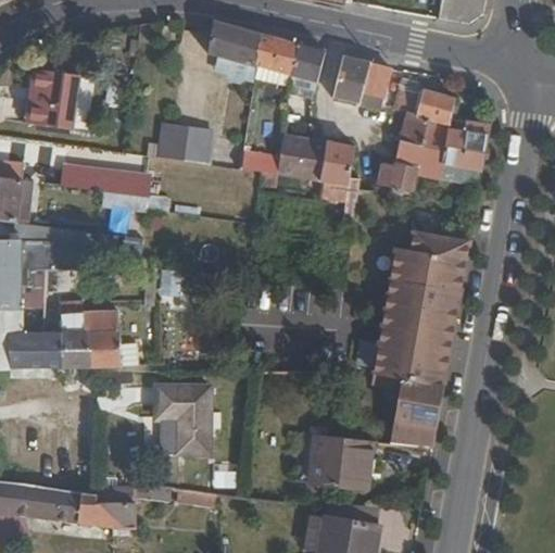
[(441,0),(439,19),(467,24),(482,14),(484,0),(441,0)]
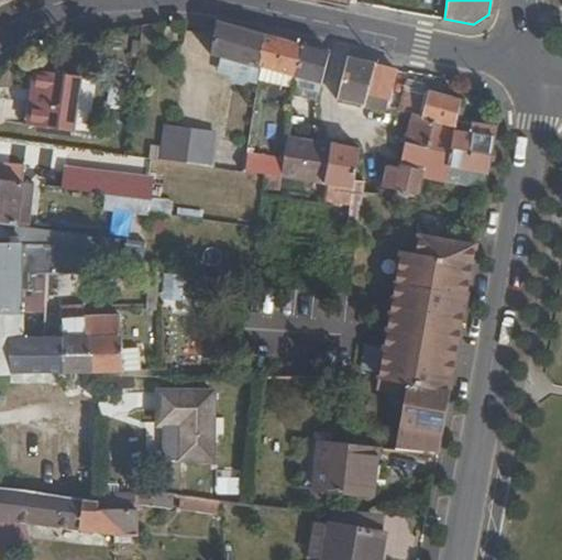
[(318,90),(330,51),(264,32),(229,21),(216,17),(210,53),(257,67),(259,65),(294,75),(293,84),(318,90)]
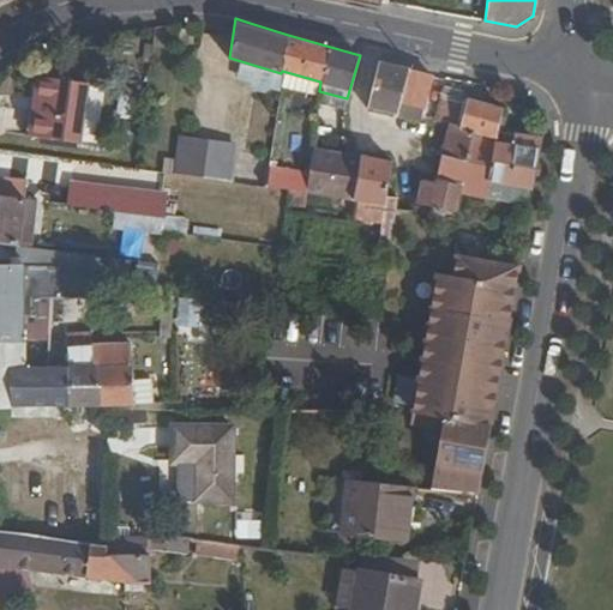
[(422,104),(430,74),(379,60),(368,107),(397,113),(400,100),(422,104)]
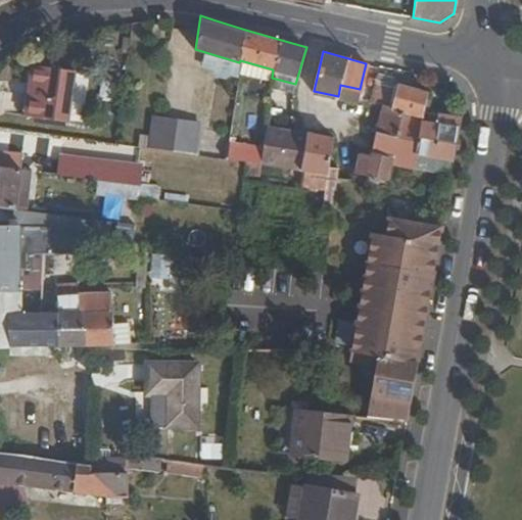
[(75,69),(33,64),(30,83),(34,83),(33,95),(30,116),(67,121),(75,69)]
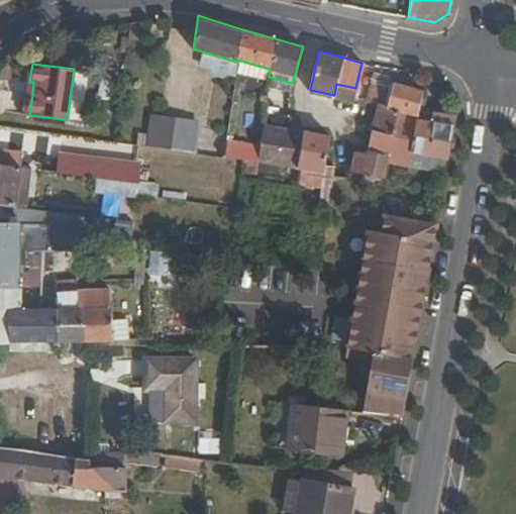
[(372,128),(368,148),(388,153),(386,161),(407,167),(411,151),(447,159),(454,116),(416,108),(421,90),(392,82),(386,106),(378,105),(372,128)]
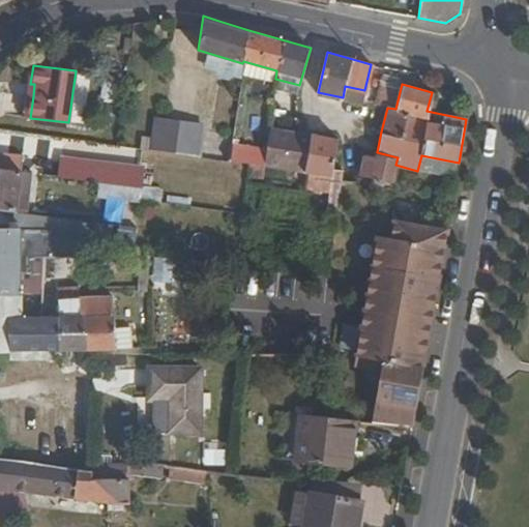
[(22,116),(30,118),(33,96),(25,95),(22,116)]
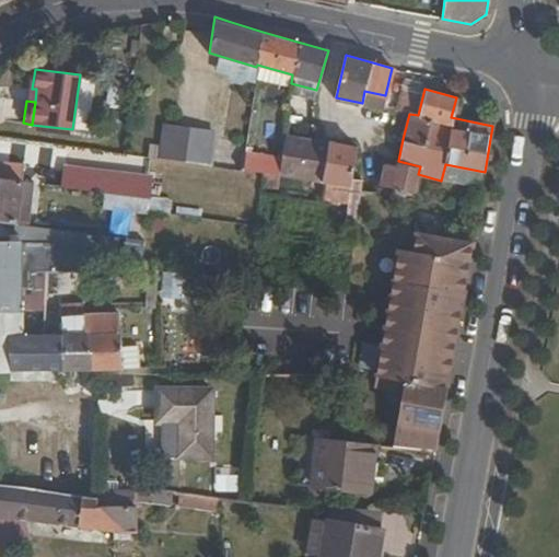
[(280,161),(279,177),(323,184),(350,188),(357,147),(317,140),(319,130),(299,127),(297,140),(283,138),(280,161)]
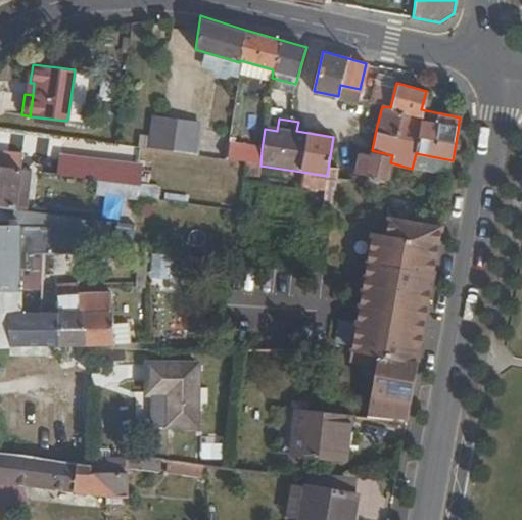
[(174,121),(170,152),(184,154),(227,160),(229,146),(229,144),(186,138),(188,123),(174,121)]
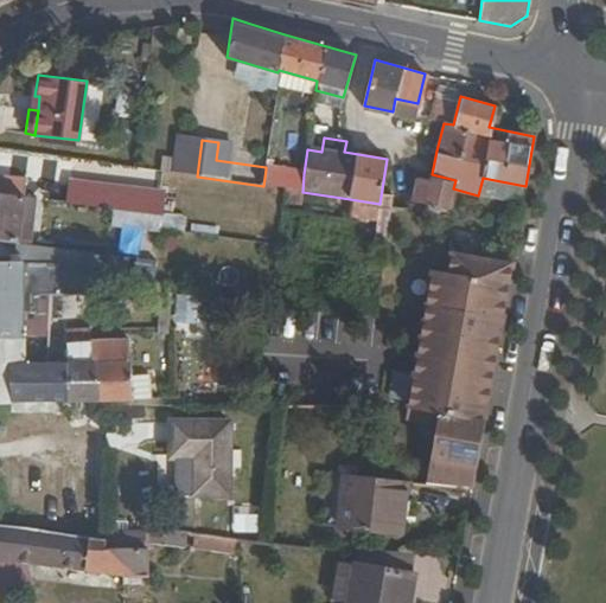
[(266,170),(263,186),(303,192),(304,174),(266,170)]
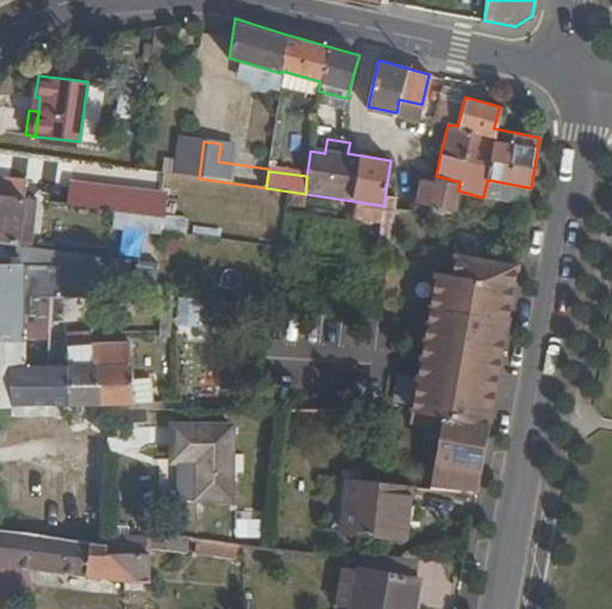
[(460,182),(436,176),(434,183),(419,180),(416,201),(453,209),(458,190),(460,182)]
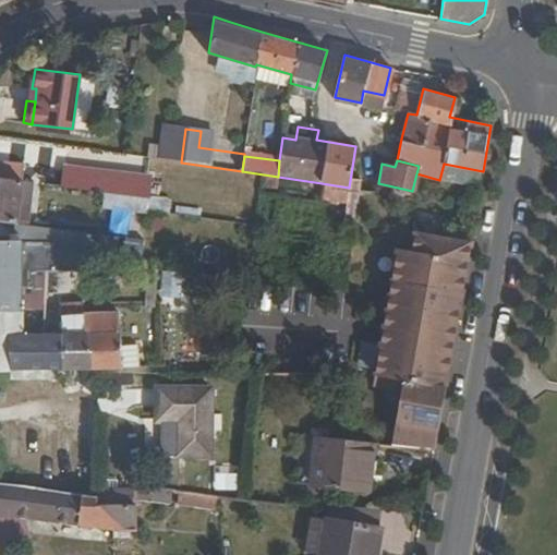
[(0,161),(0,177),(23,180),(24,165),(0,161)]
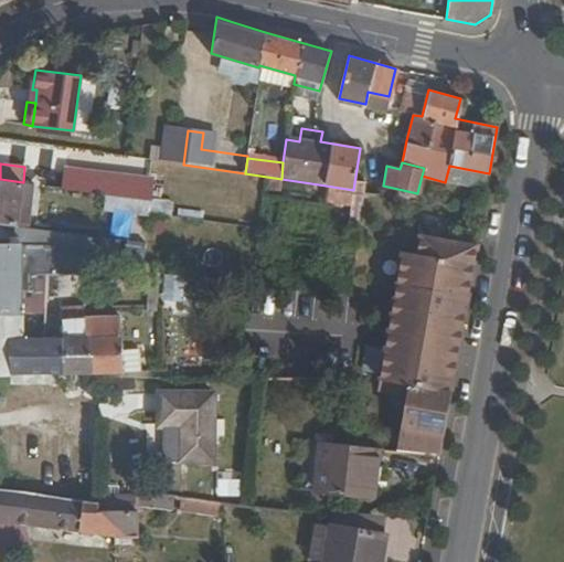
[(23,182),(0,179),(0,222),(19,224),(23,182)]
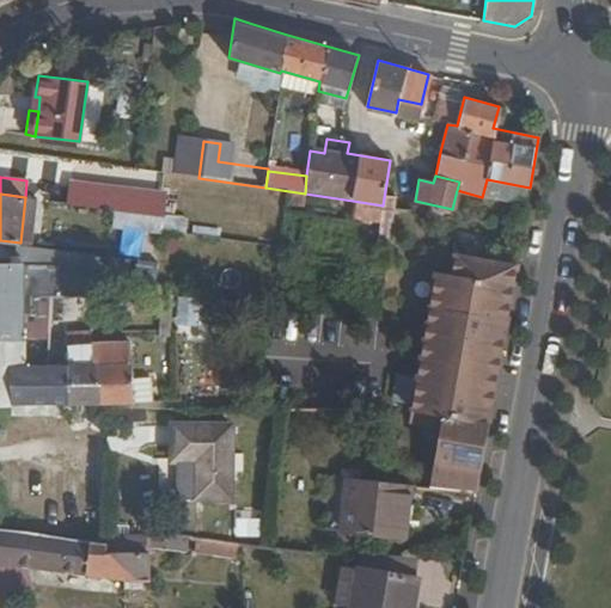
[(411,209),(395,207),(390,240),(408,243),(409,229),(437,265),(440,246),(411,209)]
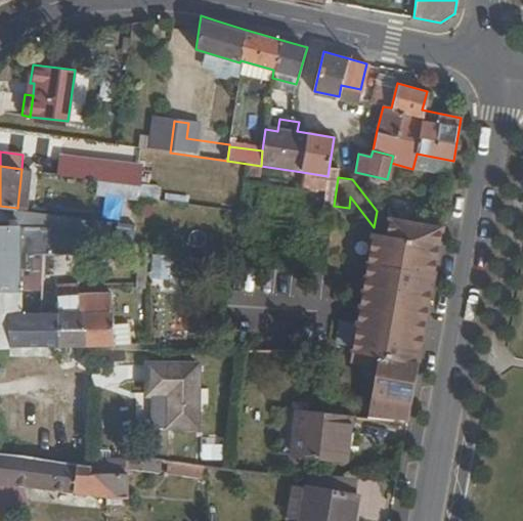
[(103,200),(100,219),(129,222),(132,204),(103,200)]
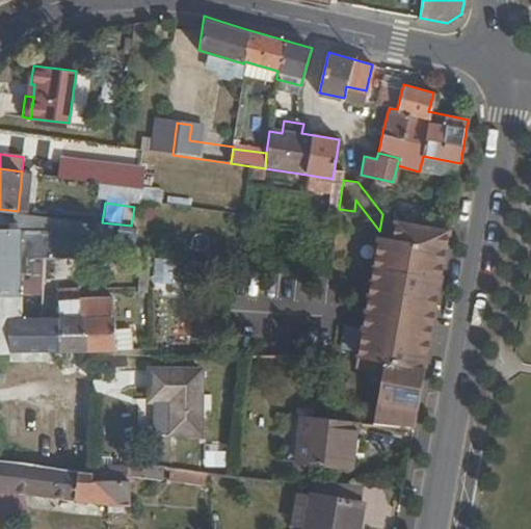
[(449,233),(396,221),(393,239),(378,236),(362,329),(346,326),(342,348),(357,350),(355,366),(382,371),(373,424),(416,429),(449,233)]
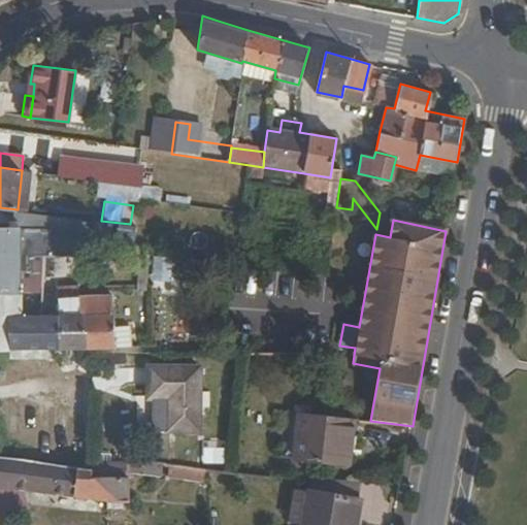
[(0,227),(0,254),(19,255),(27,255),(43,255),(59,255),(75,255),(88,255),(88,234),(52,234),(52,229),(0,227)]
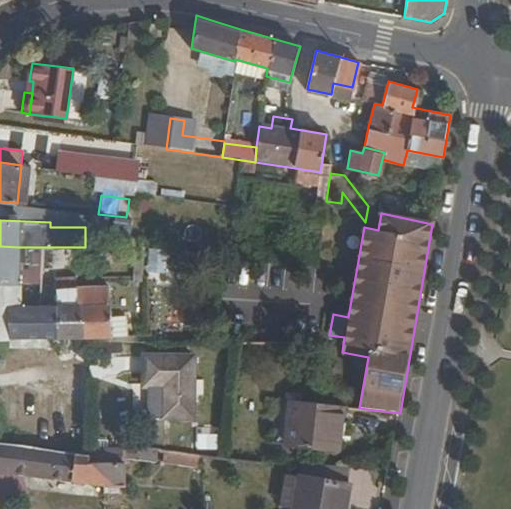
[(18,247),(0,246),(0,285),(17,286),(18,247)]
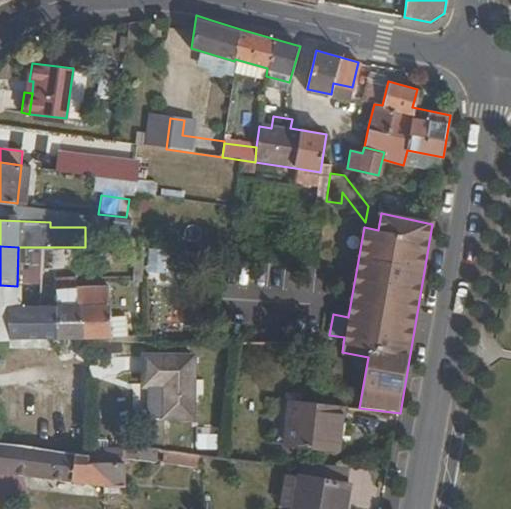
[(57,247),(42,247),(41,264),(41,275),(40,281),(56,281),(56,276),(57,247)]
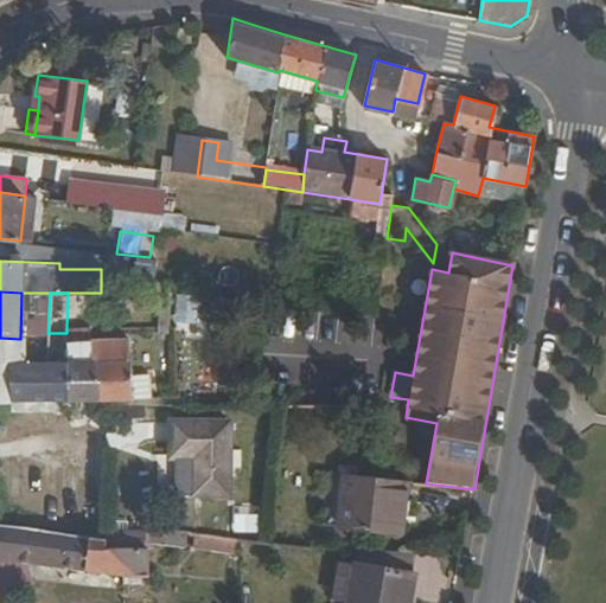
[(0,401),(16,402),(72,402),(99,402),(133,401),(129,338),(104,339),(103,327),(91,327),(94,361),(48,361),(48,366),(0,364),(0,401)]
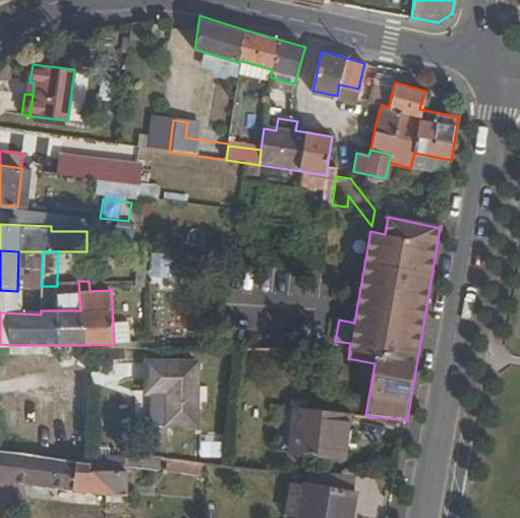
[(41,310),(41,292),(17,291),(0,290),(0,312),(41,314),(41,310)]
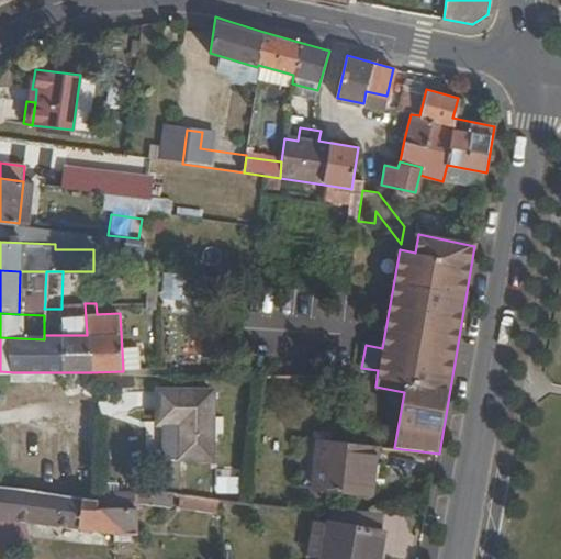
[(215,391),(160,387),(158,422),(166,422),(181,423),(179,458),(210,460),(215,391)]
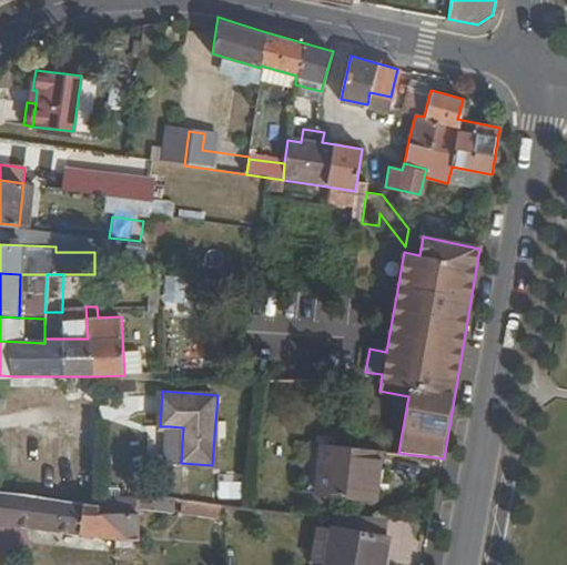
[(181,463),(183,427),(168,426),(164,457),(168,463),(179,463),(181,463)]
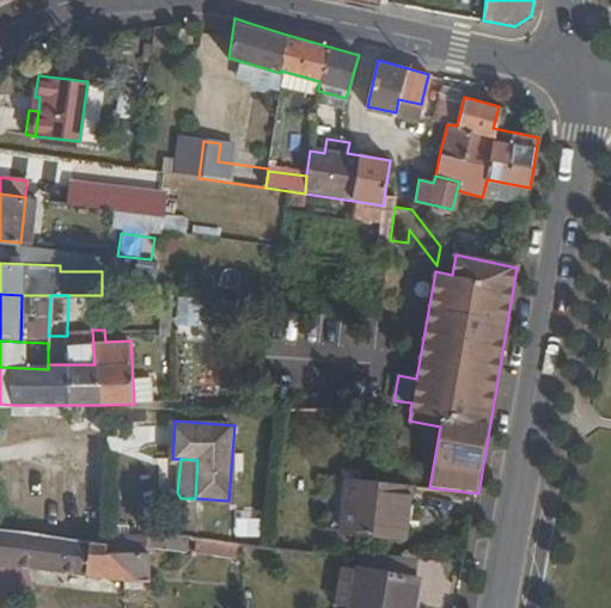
[(384,481),(385,467),(371,466),(370,479),(349,477),(342,530),(403,538),(410,484),(384,481)]
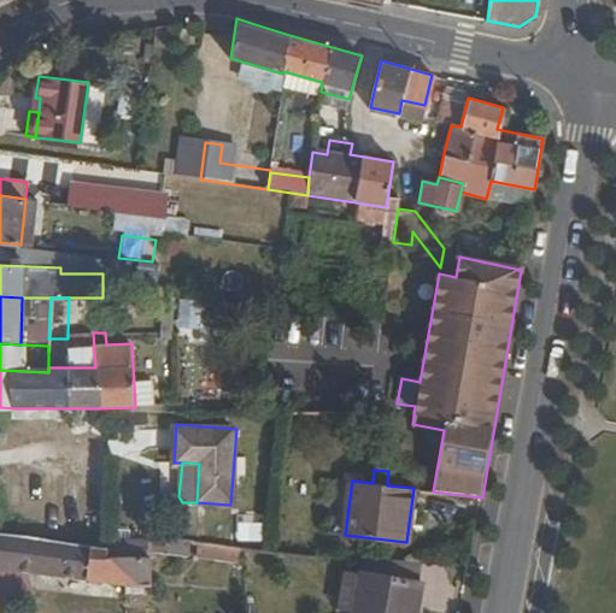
[(109,549),(0,531),(0,591),(1,597),(10,595),(4,569),(62,576),(125,584),(125,588),(151,588),(151,560),(152,543),(109,542),(109,549)]
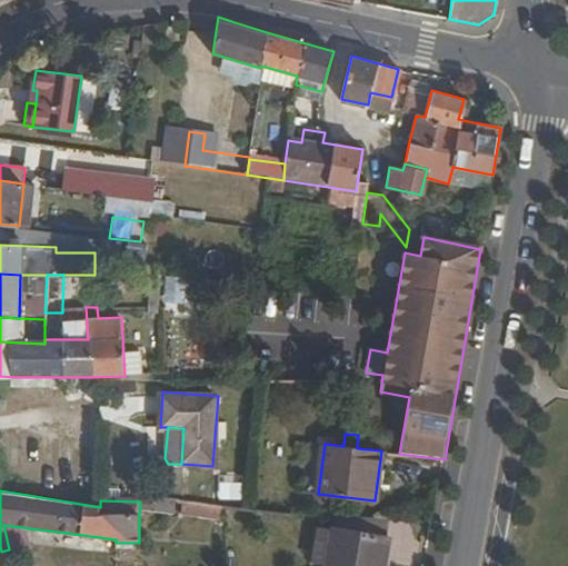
[(181,504),(179,518),(218,525),(221,510),(181,504)]
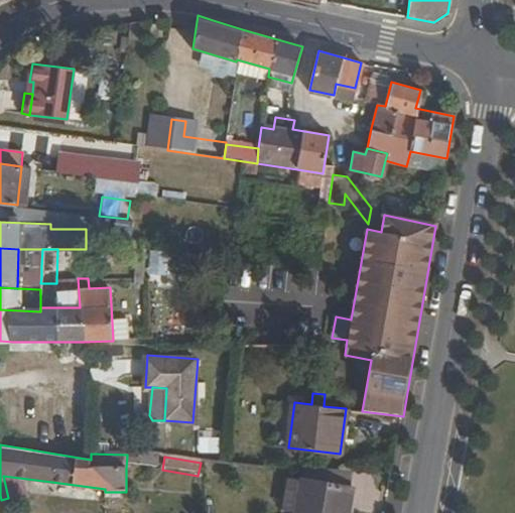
[(350,512),(357,470),(306,467),(297,512),(350,512)]
